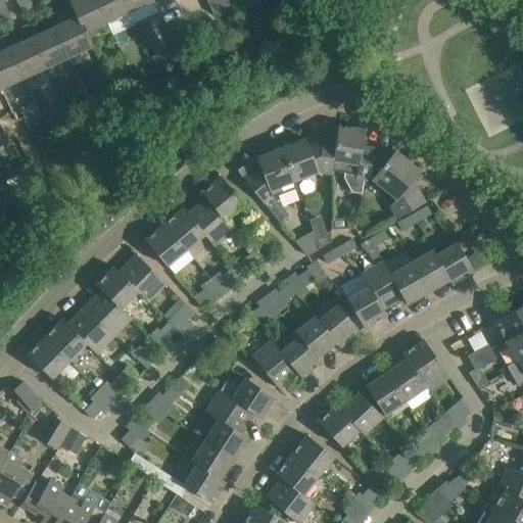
[(73,0),(70,1),(77,15),(85,32),(108,21),(98,0),(73,0)]
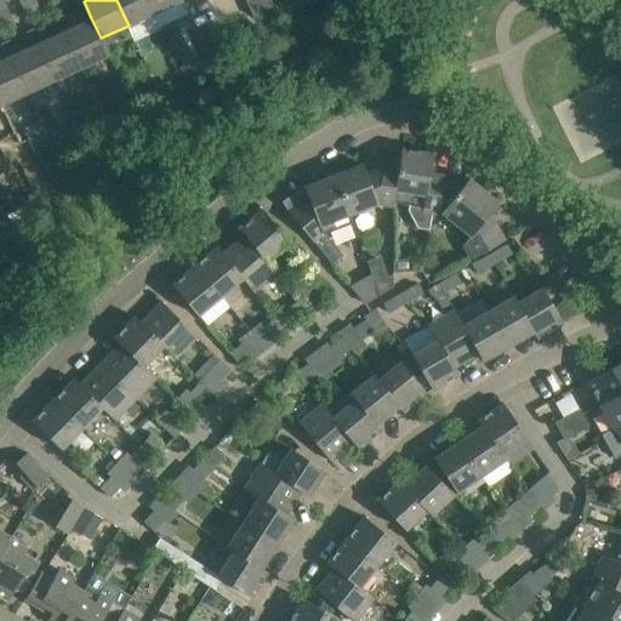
[(117,0),(129,26),(135,40),(161,28),(154,13),(148,0),(117,0)]
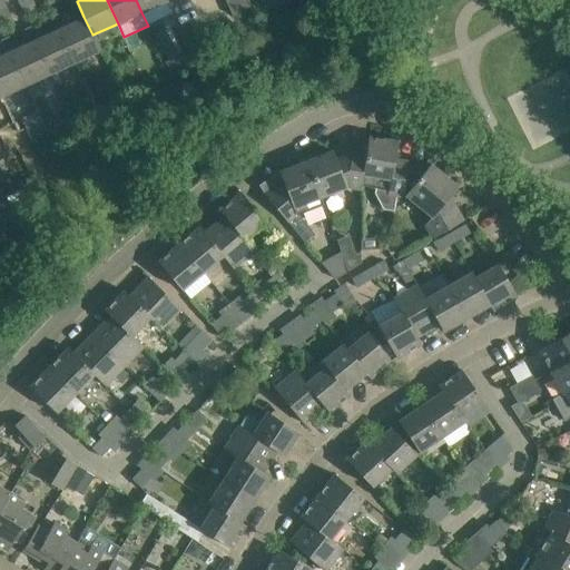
[(136,0),(141,12),(166,0),(136,0)]
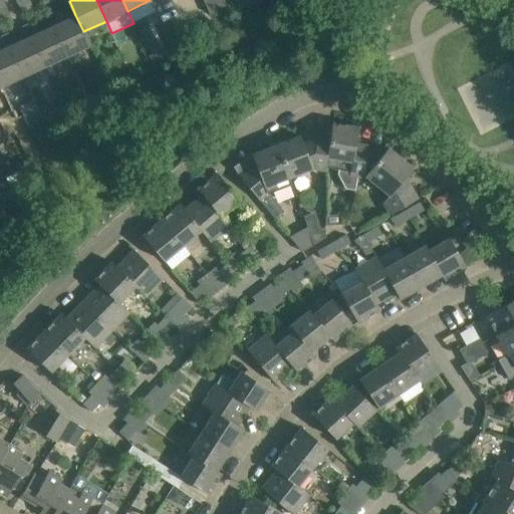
[(203,0),(210,13),(231,4),(228,0),(203,0)]
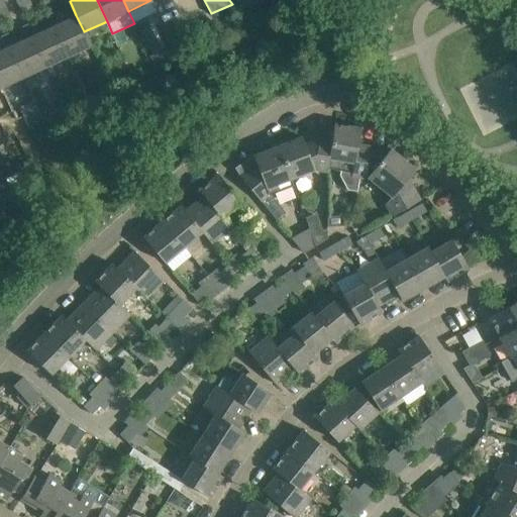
[(239,0),(238,1),(242,9),(261,0),(239,0)]
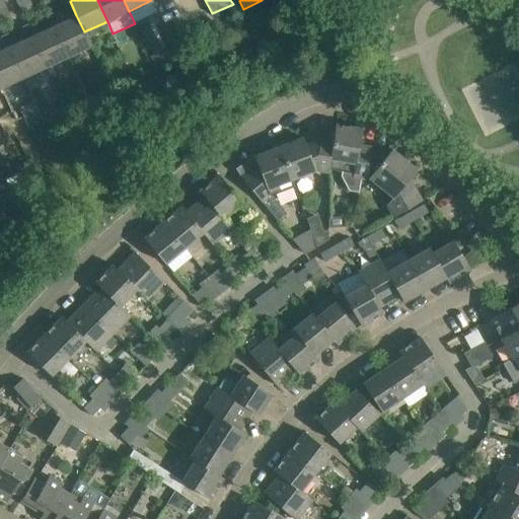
[(55,25),(58,23),(53,12),(45,15),(50,27),(35,33),(32,34),(47,66),(69,56),(55,25)]
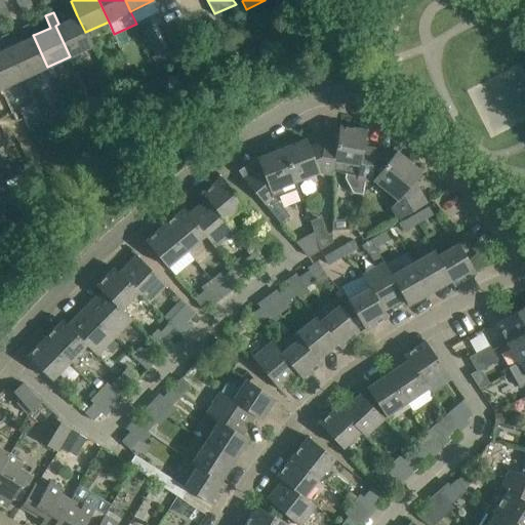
[(92,46),(85,32),(77,15),(58,24),(55,26),(70,56),(92,46)]
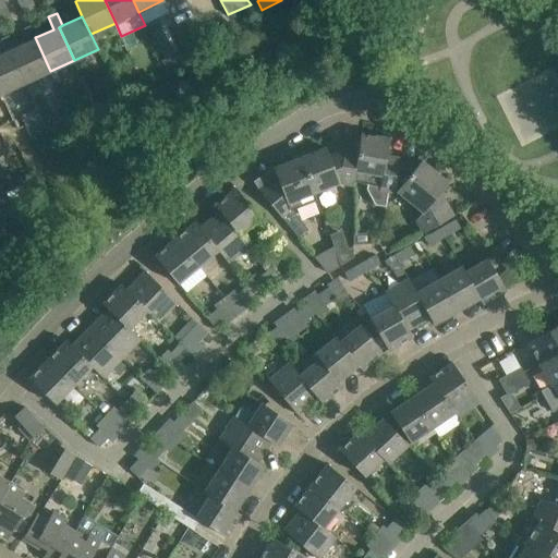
[(35,37),(38,36),(33,24),(24,27),(31,40),(15,47),(12,49),(26,82),(50,71),(35,37)]
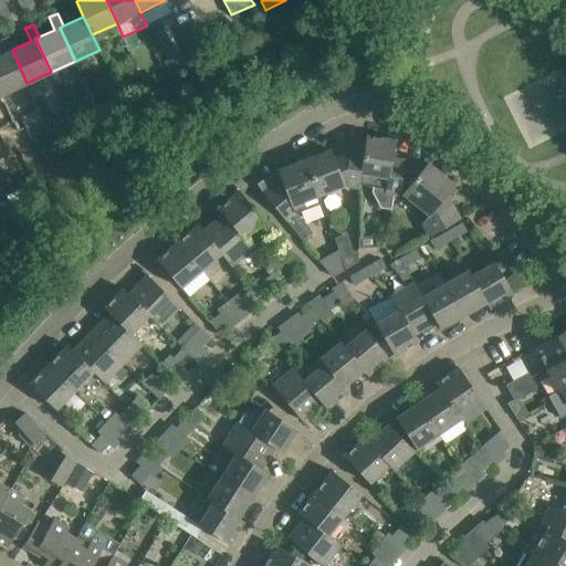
[(12,50),(16,48),(9,35),(1,39),(7,52),(0,54),(0,87),(2,94),(27,83),(12,50)]
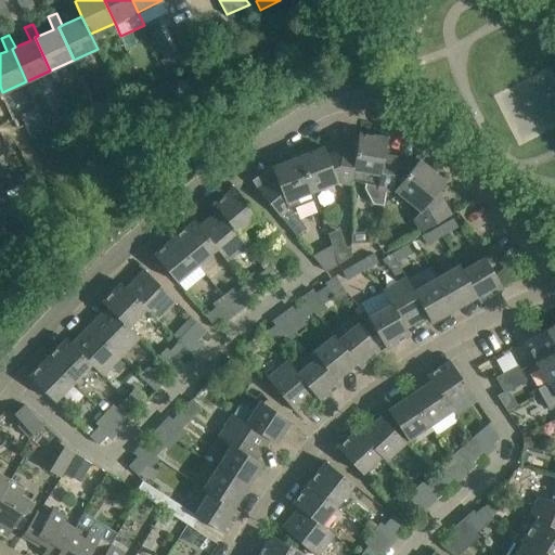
[(176,53),(160,61),(166,71),(180,63),(176,53)]
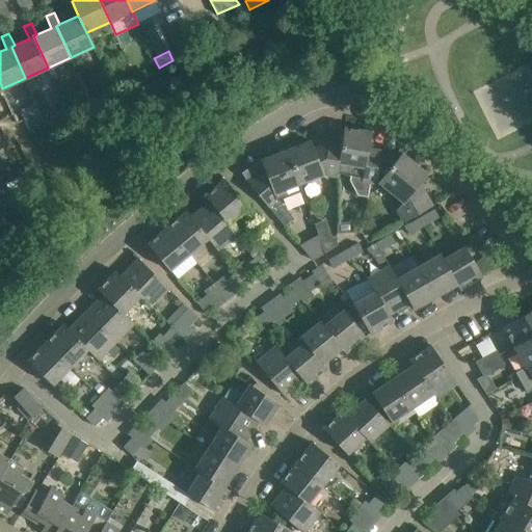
[(90,102),(89,99),(86,90),(77,95),(80,103),(81,106),(90,102)]
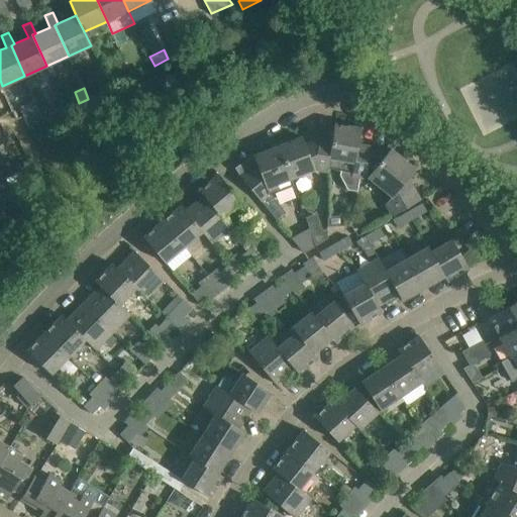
[(366,176),(370,145),(358,143),(360,127),(334,123),(332,139),(326,168),(340,170),(340,175),(347,189),(357,191),(359,178),(365,179),(366,176)]
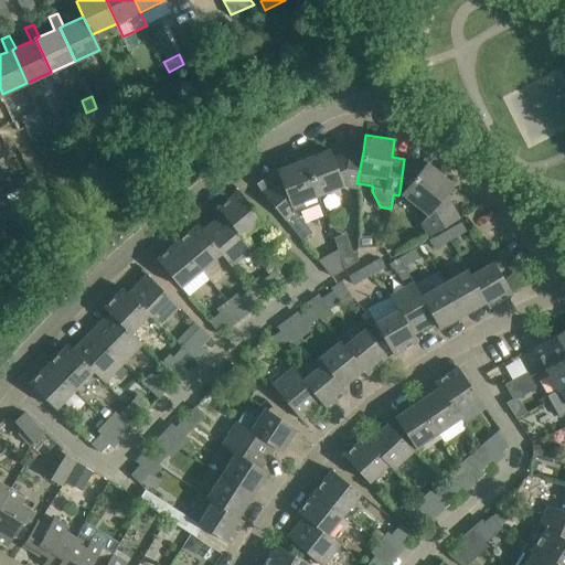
[(356,183),(363,152),(350,150),(333,157),(330,149),(302,159),(319,203),(321,202),(318,194),(342,184),(342,185),(355,188),(356,183)]
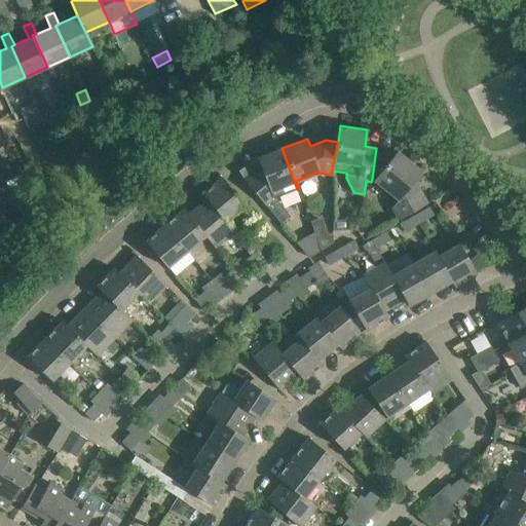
[(276,197),(297,189),(282,148),(258,158),(238,170),(243,178),(278,219),(288,212),(278,201),(276,197)]
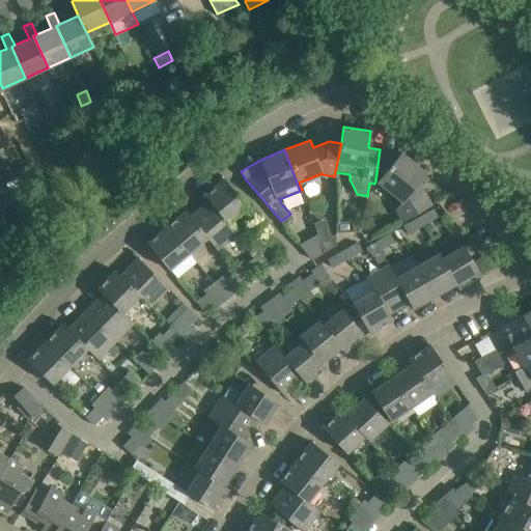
[(380,160),(382,150),(380,149),(375,180),(376,180),(401,201),(395,207),(402,221),(431,204),(419,183),(426,173),(400,152),(392,162),(380,160)]
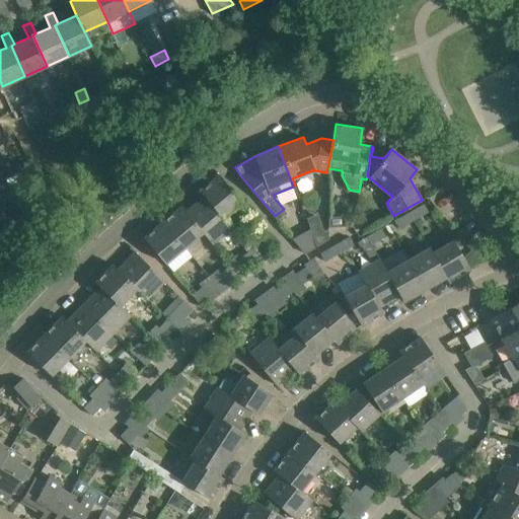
[(222,216),(241,201),(219,174),(200,191),(205,196),(222,216)]
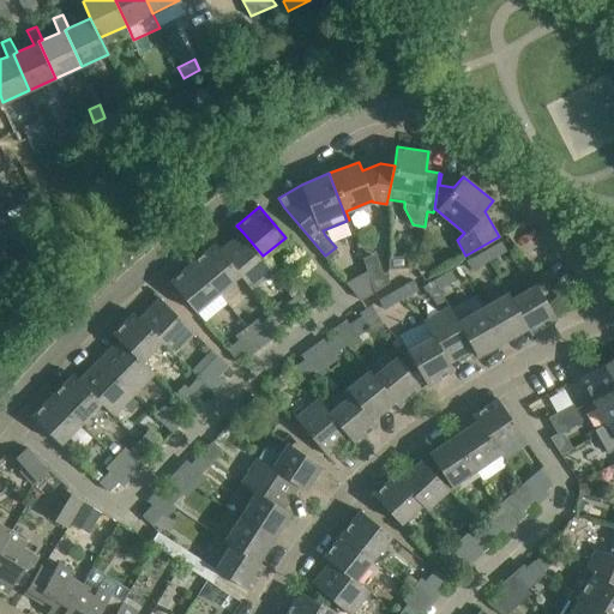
[(274,269),(263,256),(242,232),(221,250),(240,275),(251,287),(274,269)]
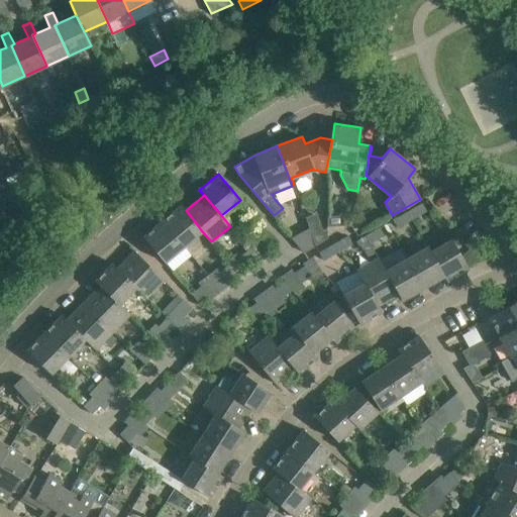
[(0,224),(7,221),(10,220),(0,198),(0,224)]
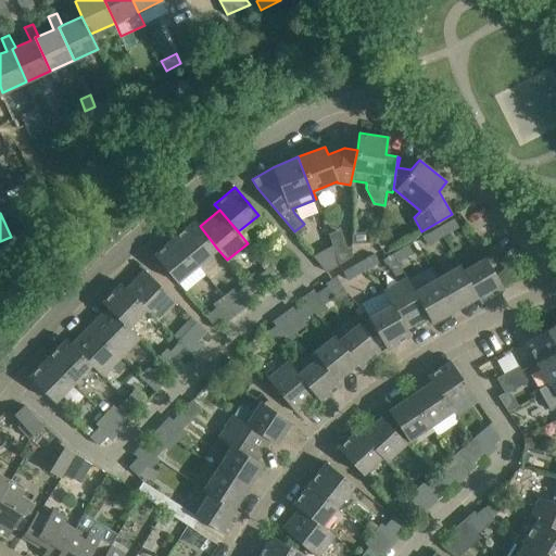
[(439,227),(443,235),(458,226),(454,218),(439,227)]
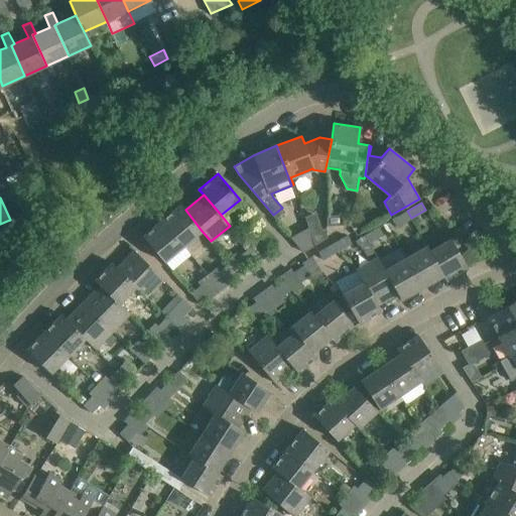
[(202,231),(185,210),(181,205),(162,220),(183,246),(202,231)]
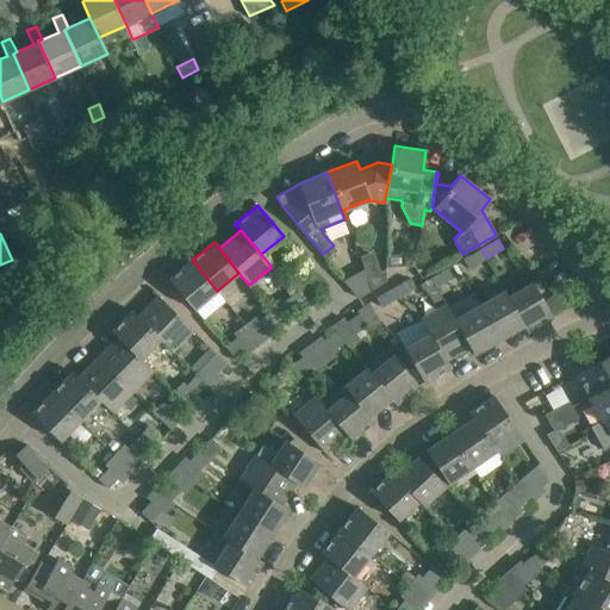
[(470,268),(486,257),(481,249),(465,259),(470,268)]
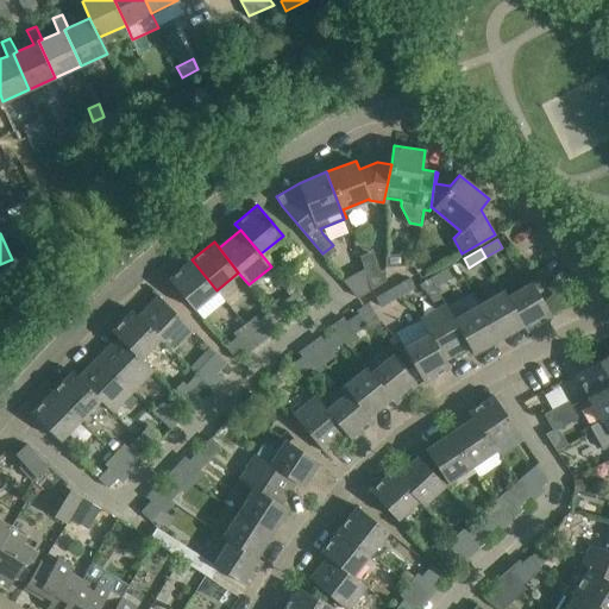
[(194,308),(217,290),(192,259),(169,278),(194,308)]
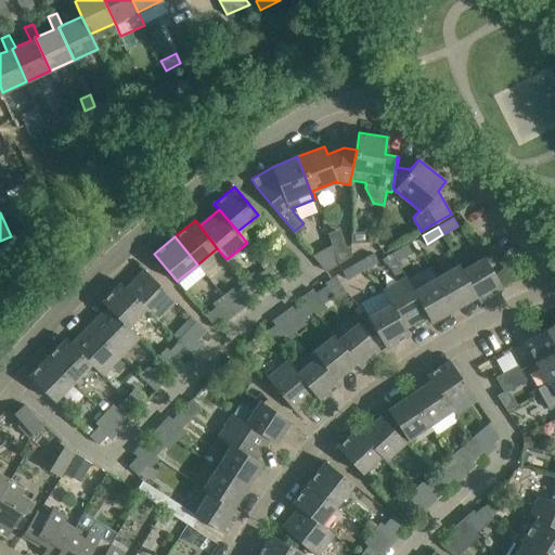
[(325,271),(338,263),(332,244),(313,255),(325,271)]
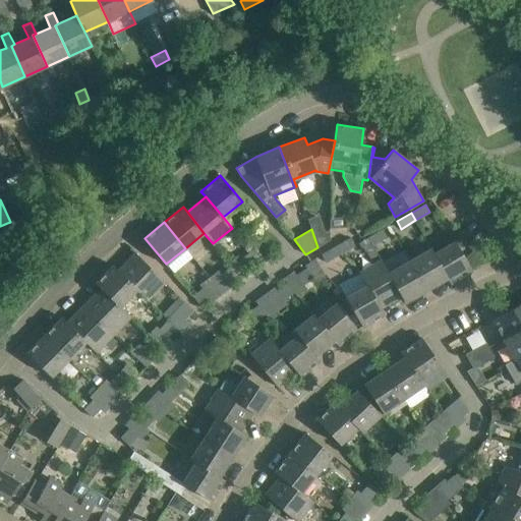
[(386,236),(382,230),(382,229),(367,237),(372,245),(386,236)]
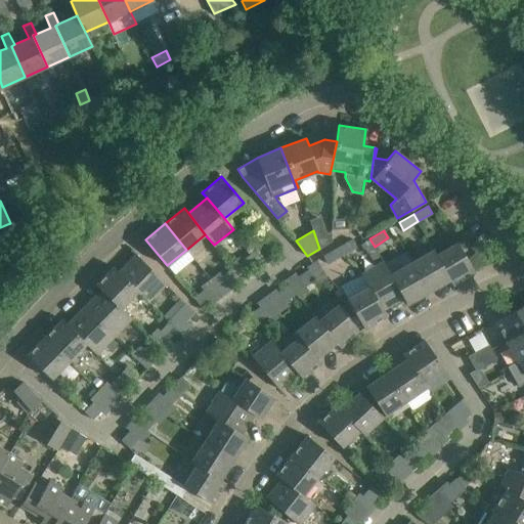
[(271,237),(262,245),(268,255),(278,247),(271,237)]
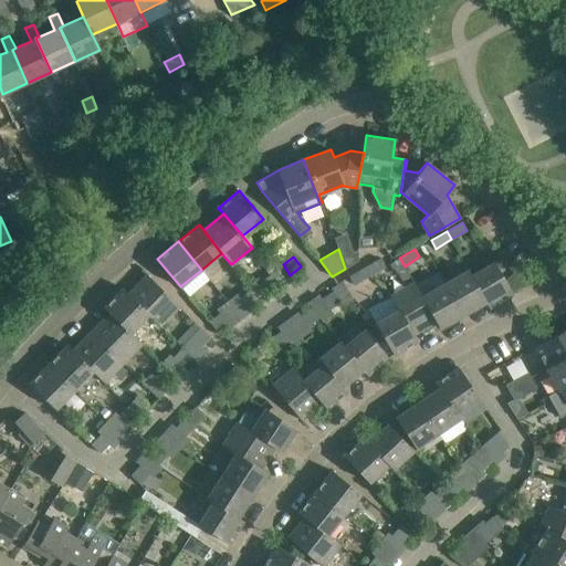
[(385,265),(383,262),(380,258),(364,266),(369,274),(385,265)]
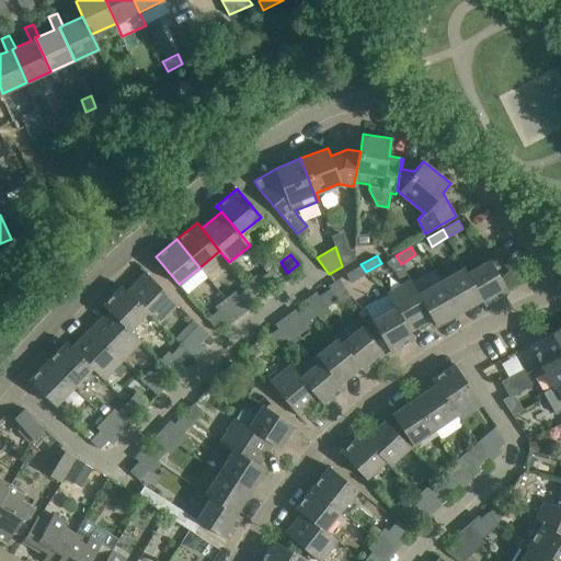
[(484,305),(508,292),(490,260),(467,273),(482,299),(484,305)]
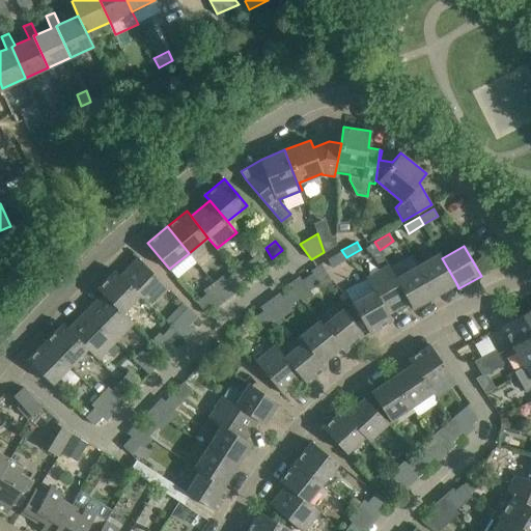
[(331,266),(346,257),(341,250),(327,257),(331,266)]
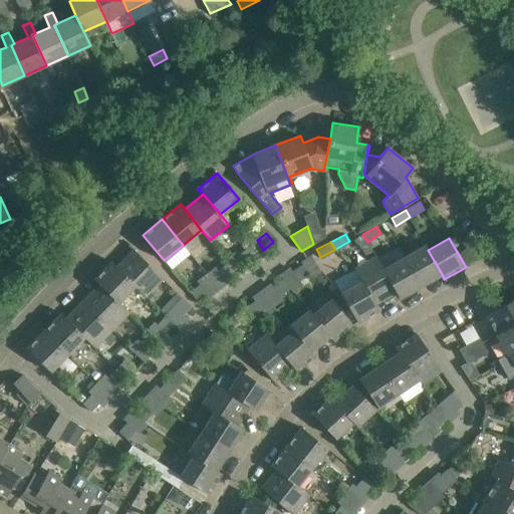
[(442,274),(428,250),(426,245),(405,257),(421,286),(442,274)]
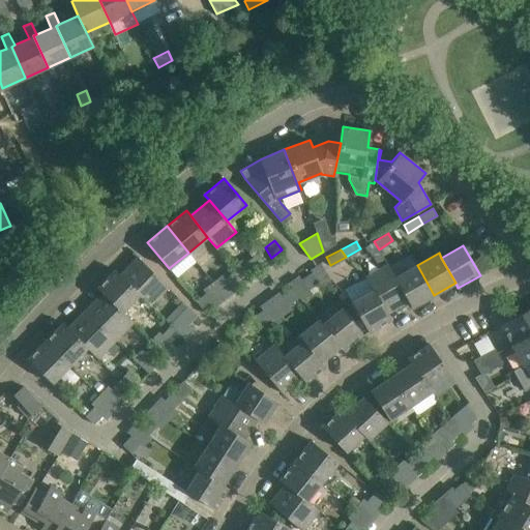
[(255,256),(245,263),(252,272),(261,266),(255,256)]
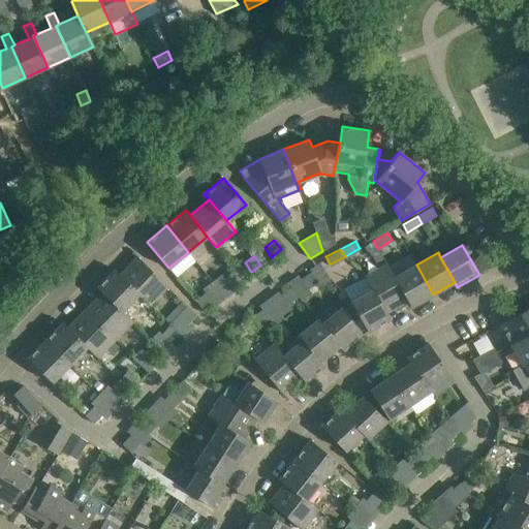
[(150,304),(168,286),(137,256),(120,274),(138,293),(150,304)]
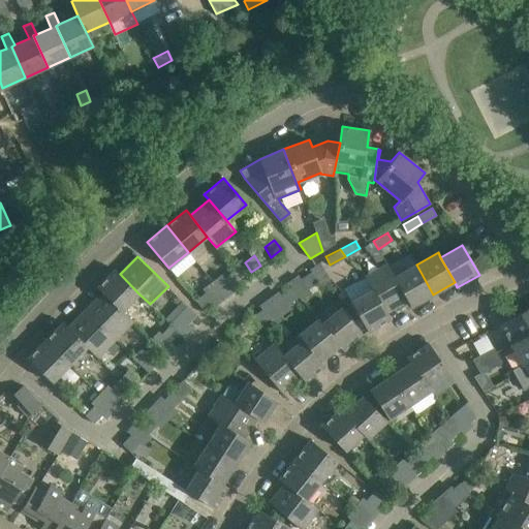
[(407,301),(395,277),(386,263),(365,276),(372,288),(387,312),(407,301)]
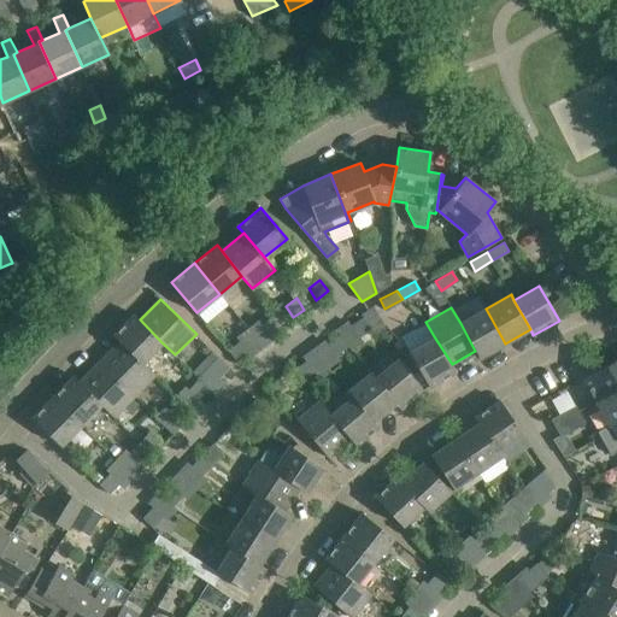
[(480,358),(505,344),(486,309),(460,323),(475,351),(480,358)]
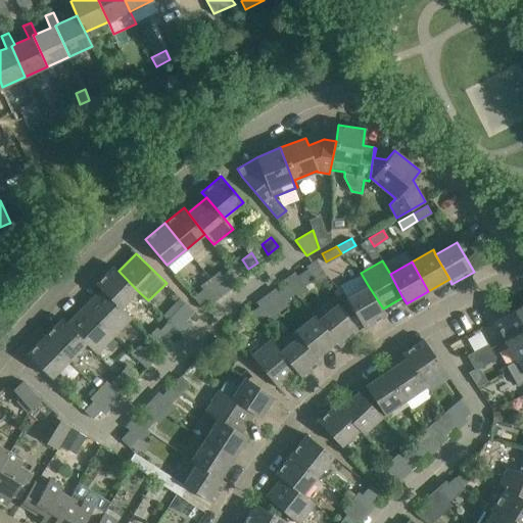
[(137,290),(119,271),(113,266),(96,284),(101,289),(121,306),(137,290)]
